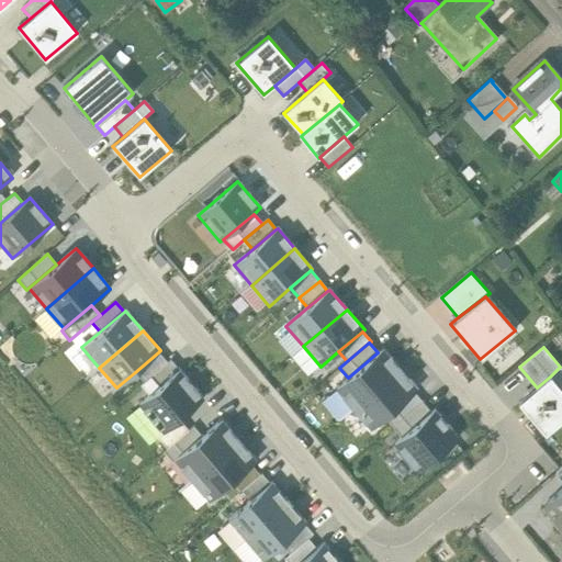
[(352,408),(401,369),(383,348),(378,352),(348,378),(336,388),(352,408)]
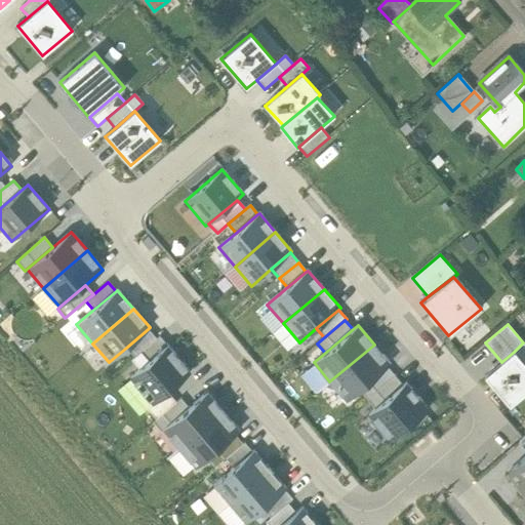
[(126,348),(134,358),(156,339),(148,329),(126,348)]
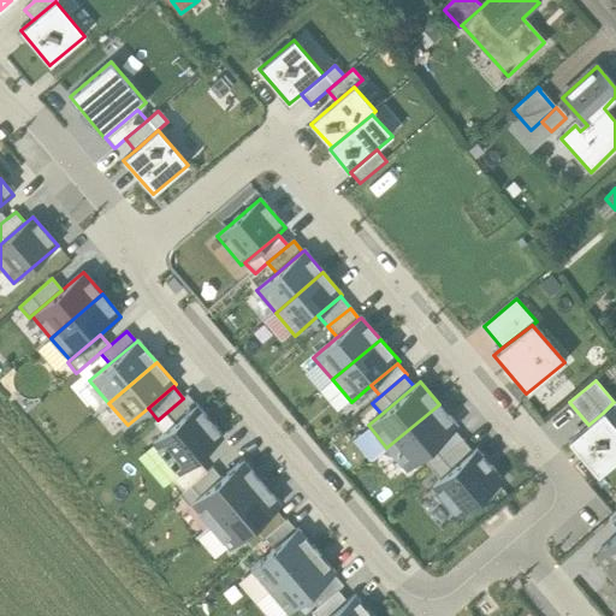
[(158,420),(154,424),(163,433),(196,406),(187,395),(183,398),(158,420)]
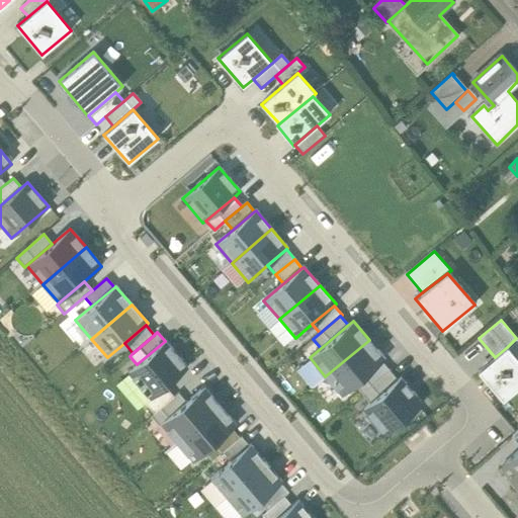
[(381,361),(384,358),(369,340),(325,376),(341,396),(354,384),(381,361)]
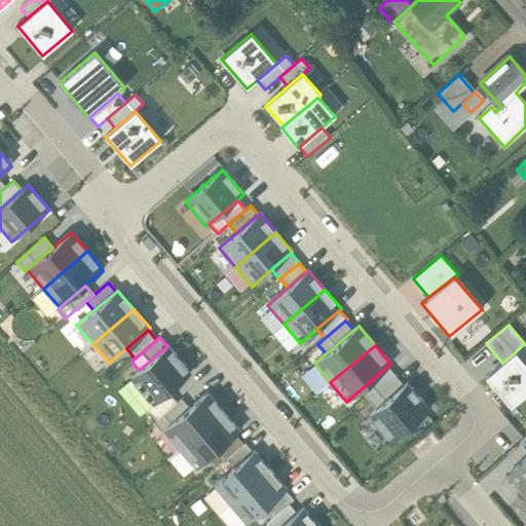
[(191,373),(167,346),(139,370),(129,378),(153,405),(167,392),(191,373)]
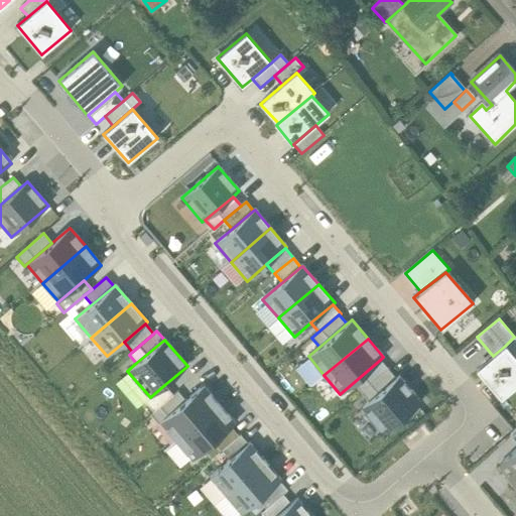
[(493,356),(476,370),(501,399),(515,385),(515,358),(505,346),(493,356)]
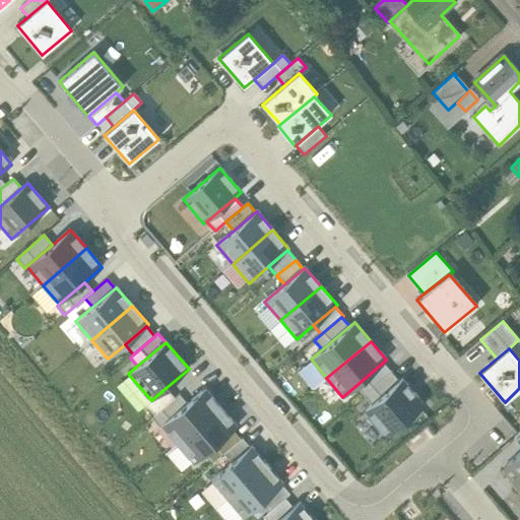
[(363,396),(391,372),(383,363),(355,386),(363,396)]
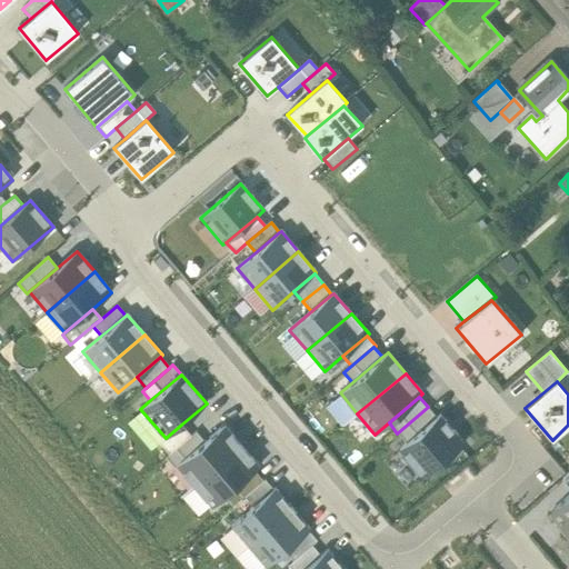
[(406,443),(437,417),(428,407),(397,433),(406,443)]
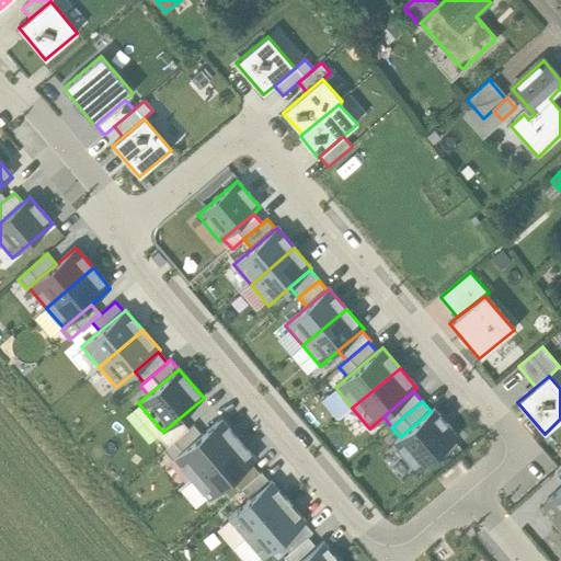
[(434,409),(431,411),(400,437),(393,443),(418,471),(458,437),(434,409)]
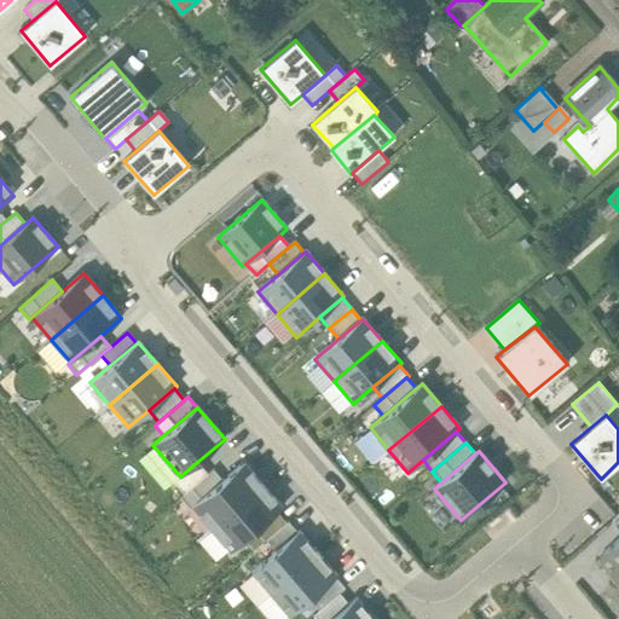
[(180,476),(173,482),(184,496),(207,475),(197,462),(180,476)]
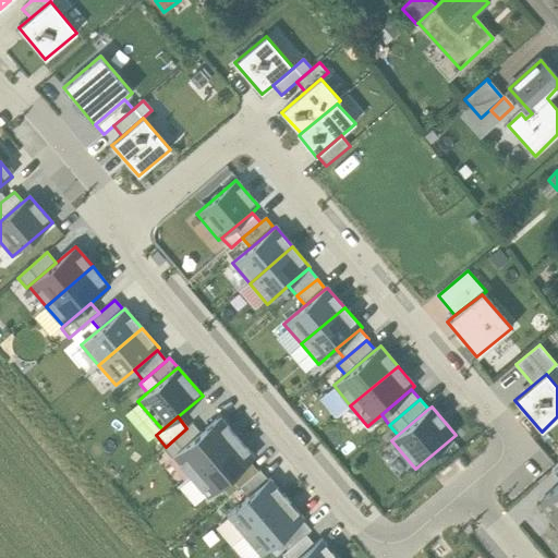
[(191,476),(238,437),(220,416),(201,434),(173,457),(191,476)]
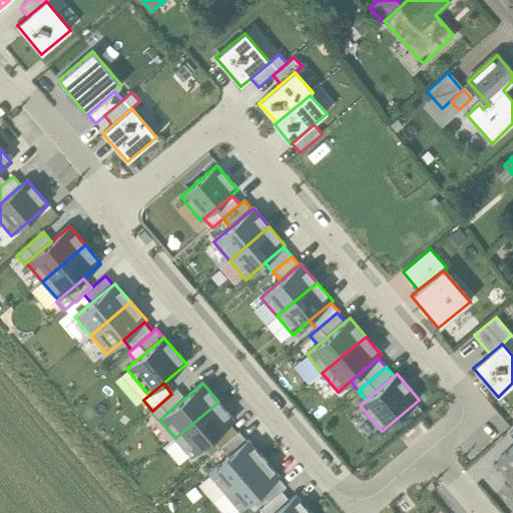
[(152,411),(149,413),(156,422),(159,420),(184,399),(176,389),(171,394),(152,411)]
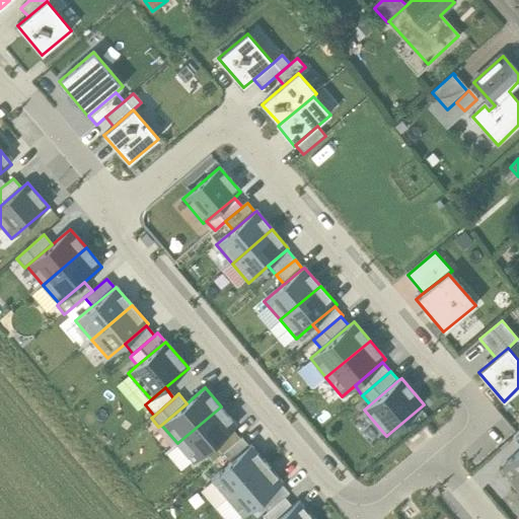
[(236,425),(221,406),(177,443),(194,462),(204,453),(232,430),(236,425)]
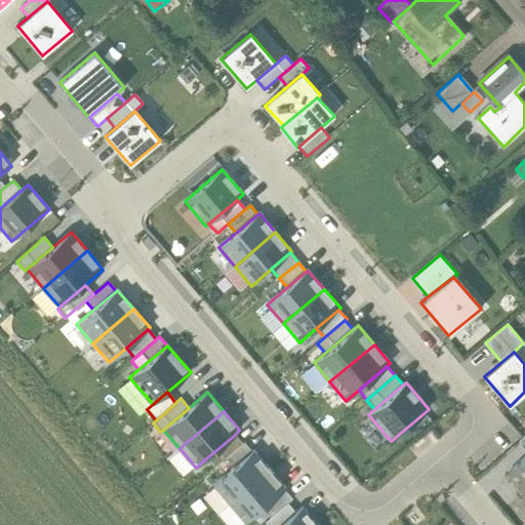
[(226,458),(243,444),(235,435),(206,458),(214,468),(226,458)]
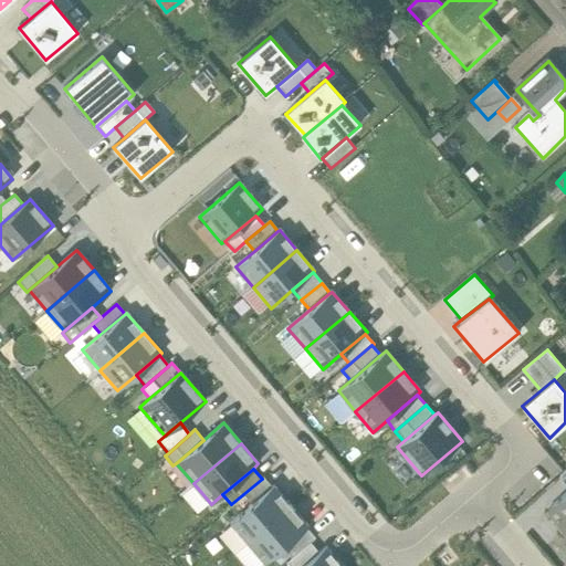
[(262,479),(243,494),(252,505),(272,488),(263,477),(262,479)]
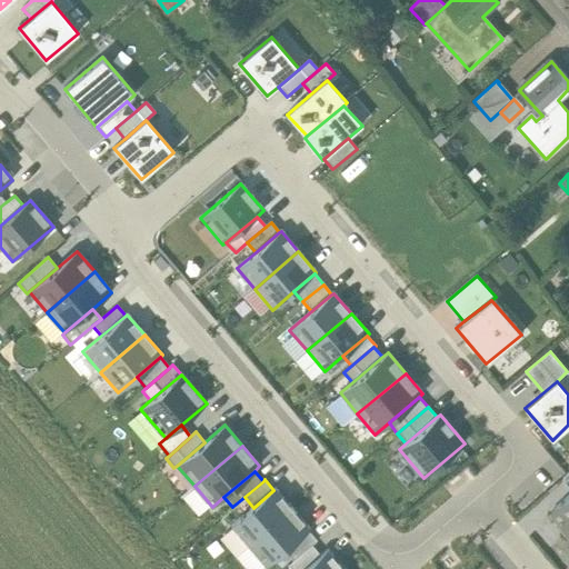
[(275,488),(273,490),(253,508),(231,526),(248,546),(292,509),(275,488)]
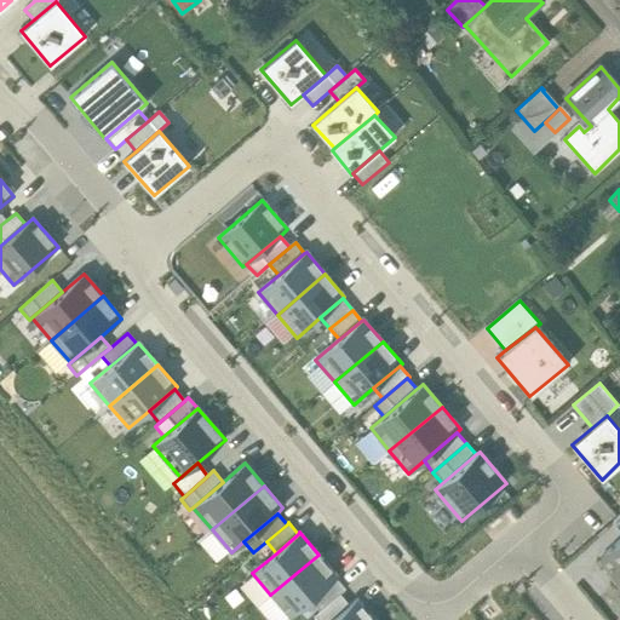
[(619,539),(600,558),(619,580),(619,579),(619,539)]
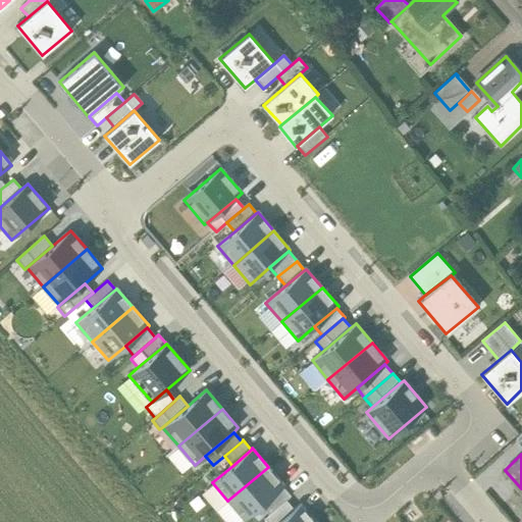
[(284,485),(268,467),(227,501),(244,520),(261,506),(282,487),(284,485)]
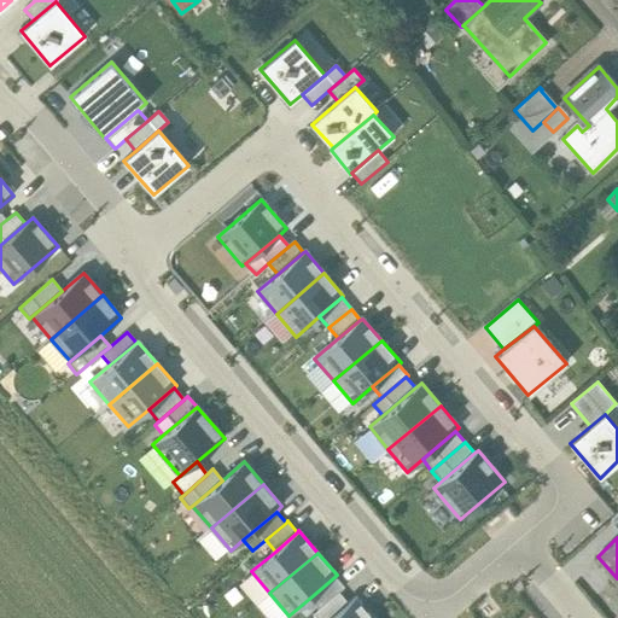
[(309,599),(319,610),(339,593),(344,588),(334,577),(309,599)]
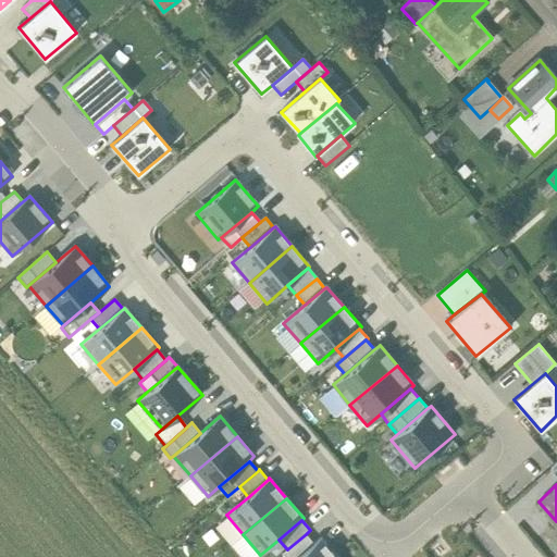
[(298,556),(313,544),(306,534),(287,549),(282,554),(285,556),(298,556)]
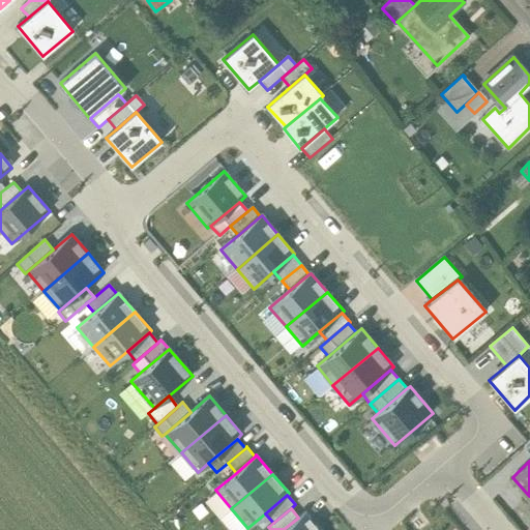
[(298,518),(284,529),(320,529),(304,512),(298,518)]
